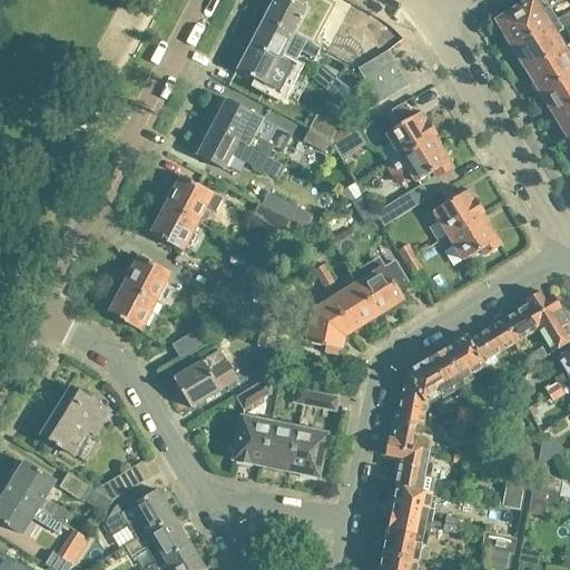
[(272,0),(263,19),(294,36),(293,36),(304,41),(313,47),(334,6),(324,0),(272,0)]
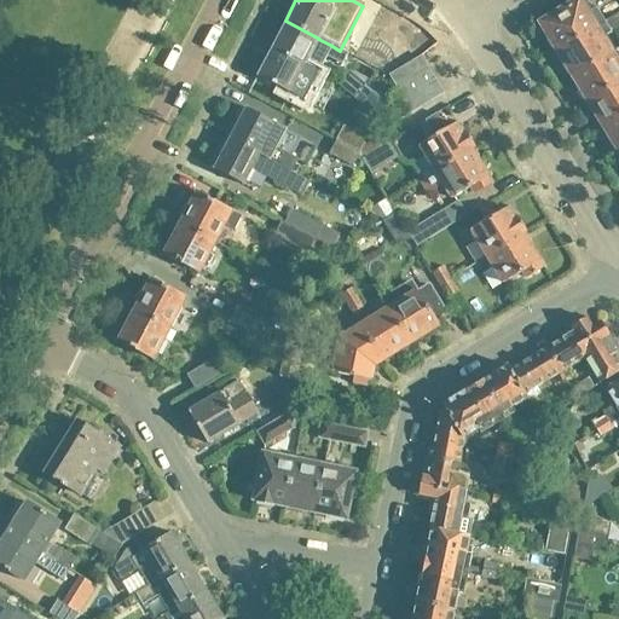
[(556,48),(556,50),(595,27),(603,22),(605,21),(597,7),(590,11),(583,0),(580,0),(541,24),(549,38),(547,41),(551,50),(556,48)]
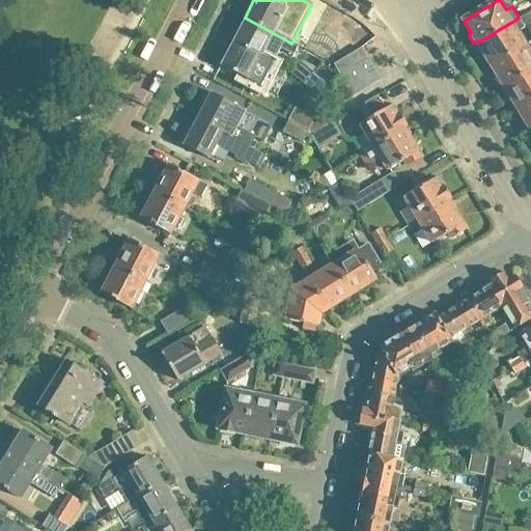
[(518,21),(523,28),(530,22),(530,11),(530,14),(518,21)]
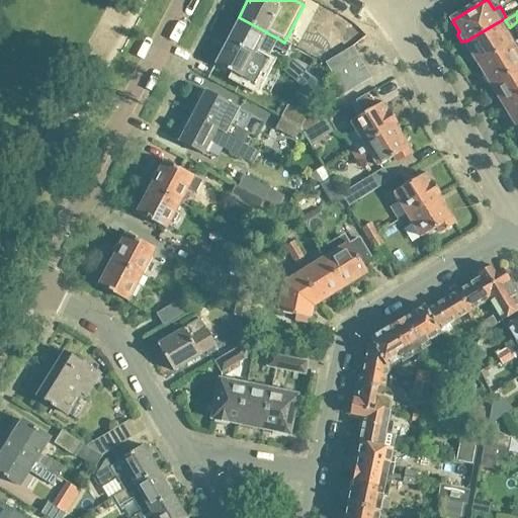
[(266,32),(267,32),(239,17),(227,40),(255,55),(266,32)]
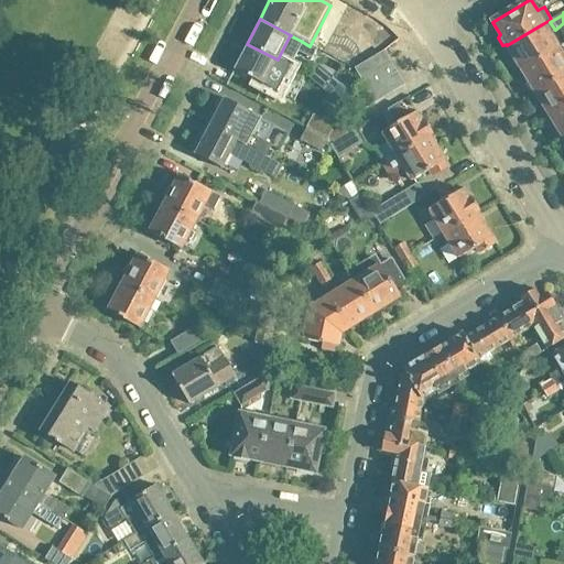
[(549,35),(555,31),(555,30),(550,22),(550,20),(542,24),(507,45),(514,57),(512,62),(517,68),(521,68),(522,68),(556,47),(549,35)]
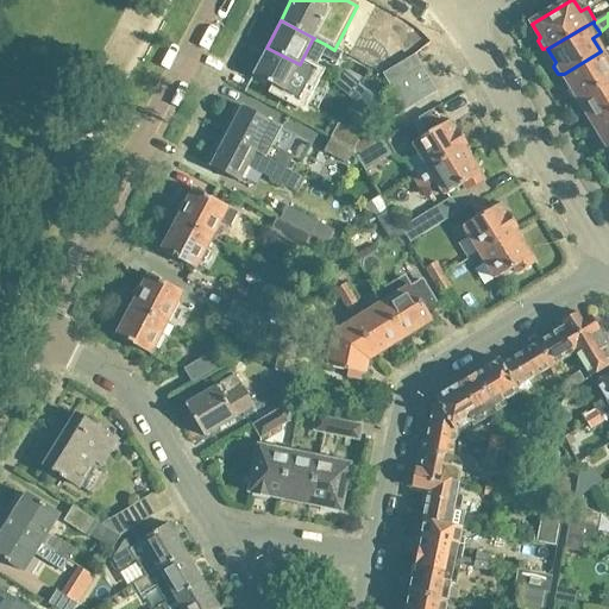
[(334,50),(325,44),(320,55),(336,63),(340,52),(334,50)]
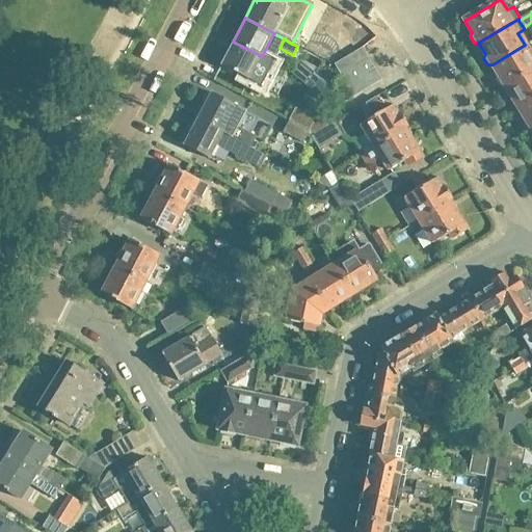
[(220,65),(249,81),(262,56),(233,42),(220,65)]
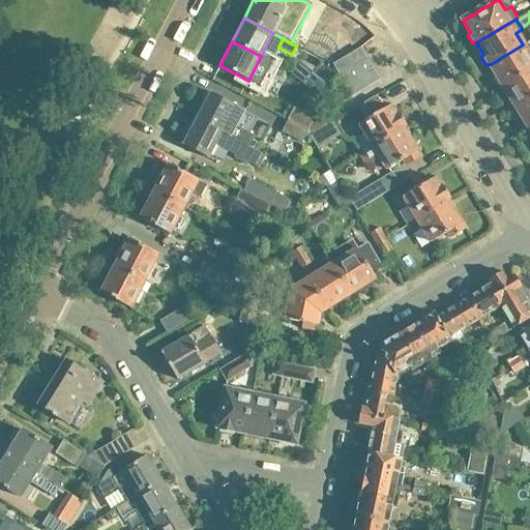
[(523,45),(491,64),(490,64),(497,76),(495,79),(499,86),(503,86),(529,69),(529,57),(528,54),(529,52),(529,41),(523,46),(523,45)]
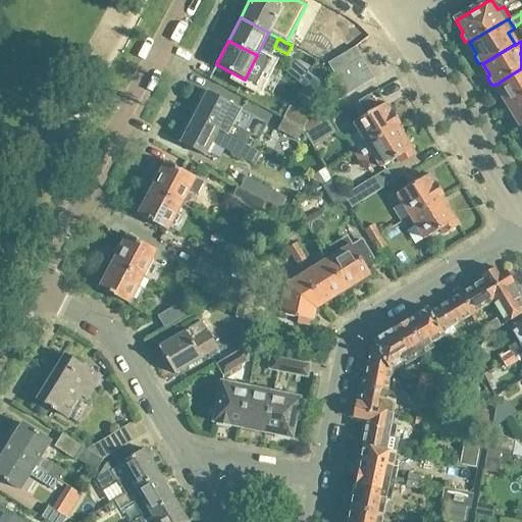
[(333,74),(359,58),(353,48),(326,64),(333,74)]
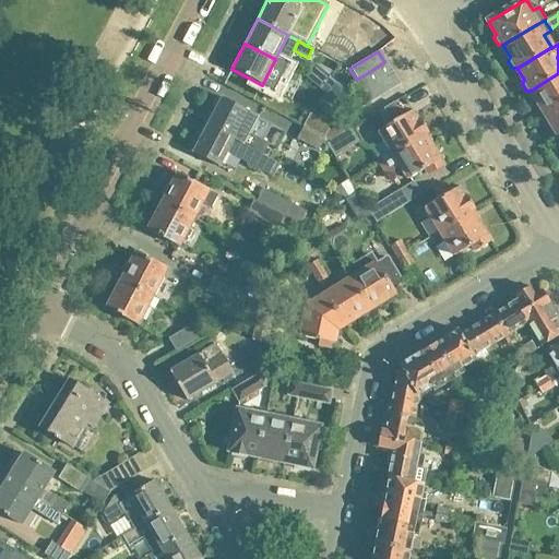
[(364,91),(392,73),(384,62),(357,80),(364,91)]
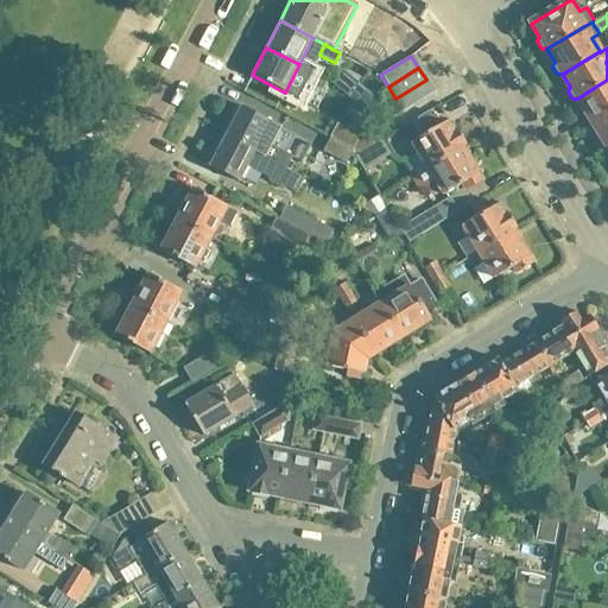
[(310,71),(305,82),(321,90),(325,80),(310,71)]
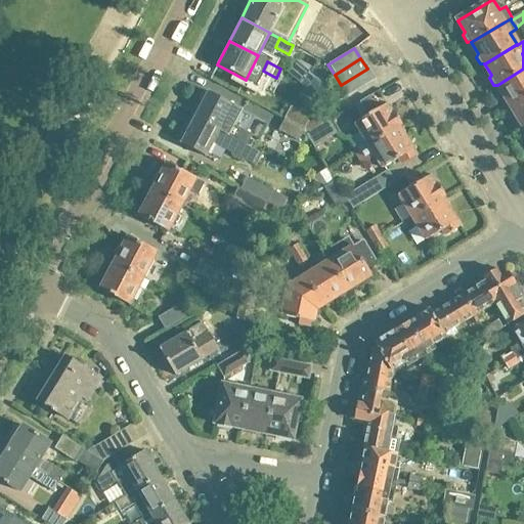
[(347,95),(374,80),(367,69),(341,85),(347,95)]
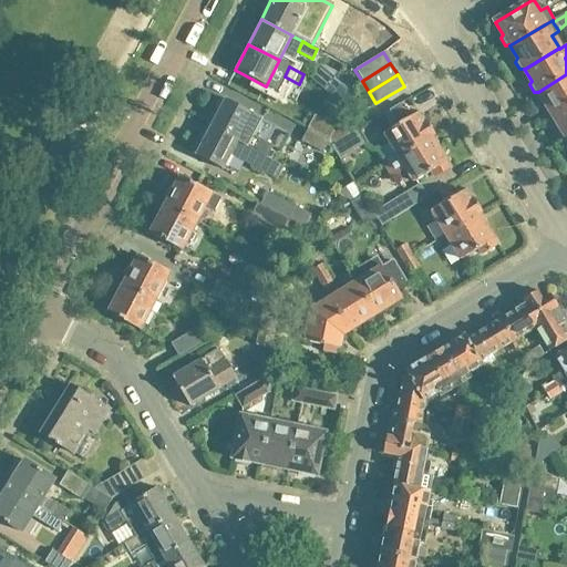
[(566,74),(538,92),(545,103),(544,107),(548,115),(553,115),(566,106),(566,74)]
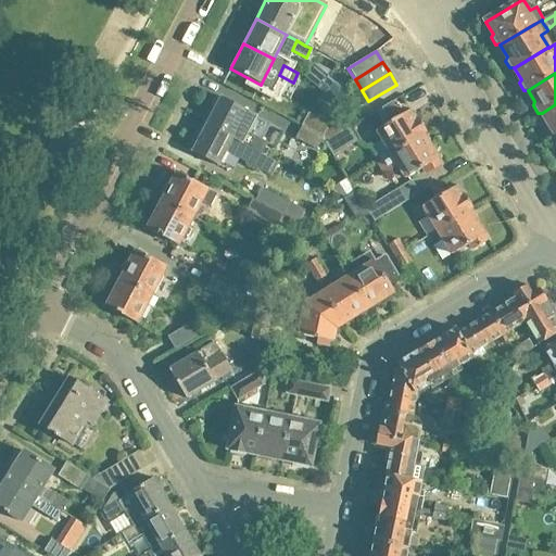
[(348,95),(327,77),(318,88),(339,105),(348,95)]
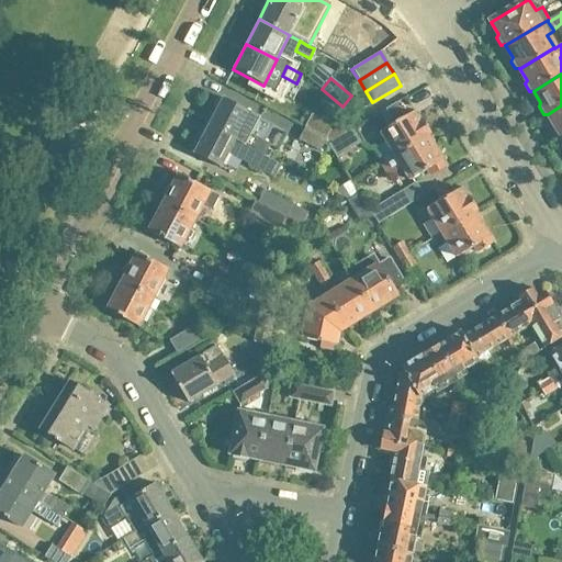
[(234,141),(248,147),(254,137),(254,136),(249,134),(258,117),(218,97),(203,124),(234,141)]
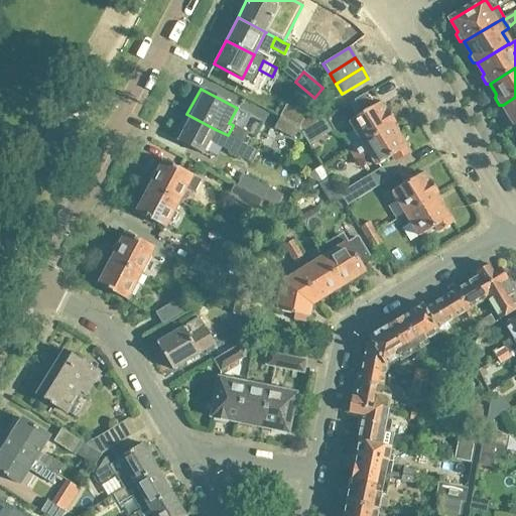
[(354,130),(363,144),(393,126),(392,125),(395,123),(388,112),(385,113),(379,104),(371,109),(363,96),(349,105),(357,118),(350,122),(354,130)]
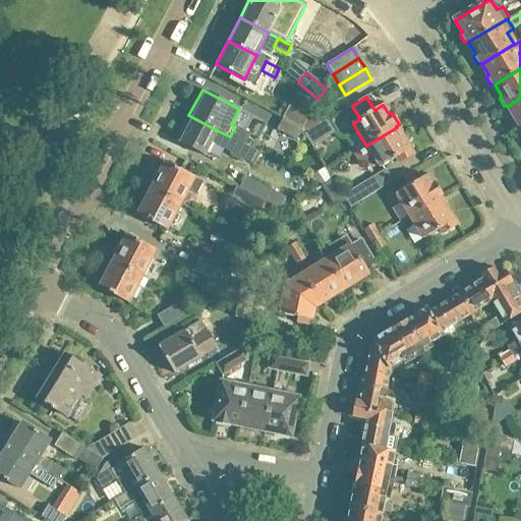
[(520,128),(520,127),(520,98),(508,106),(514,116),(512,120),(517,127),(520,127),(520,128)]
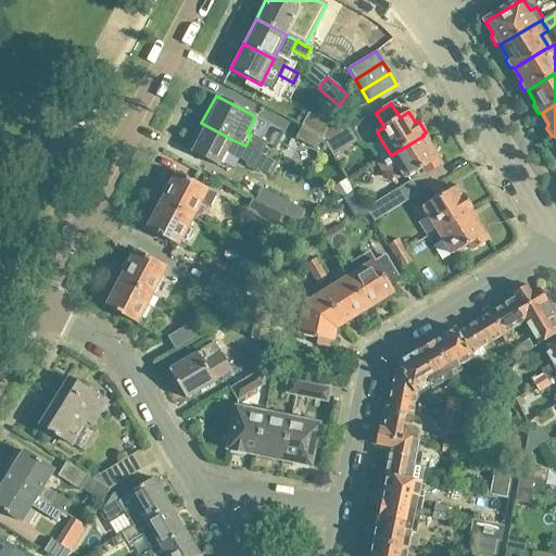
[(320,137),(328,124),(308,113),(301,127),(320,137)]
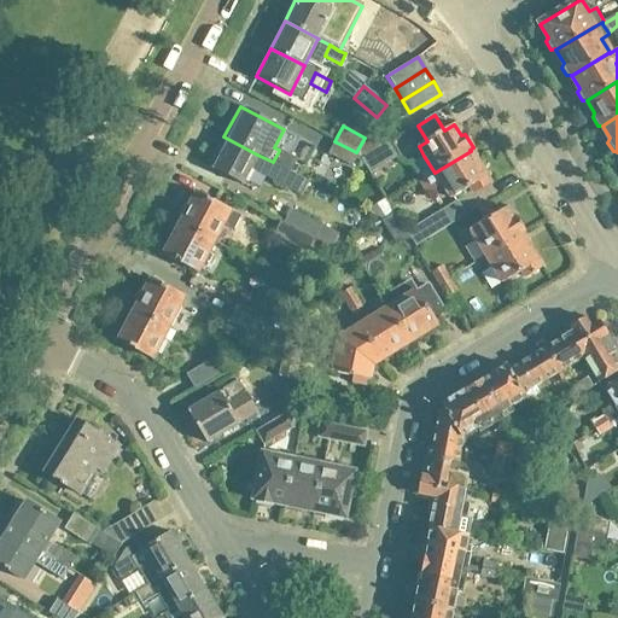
[(308,181),(289,170),(273,162),(257,155),(223,136),(208,167),(242,185),(250,168),(301,194),(308,181)]
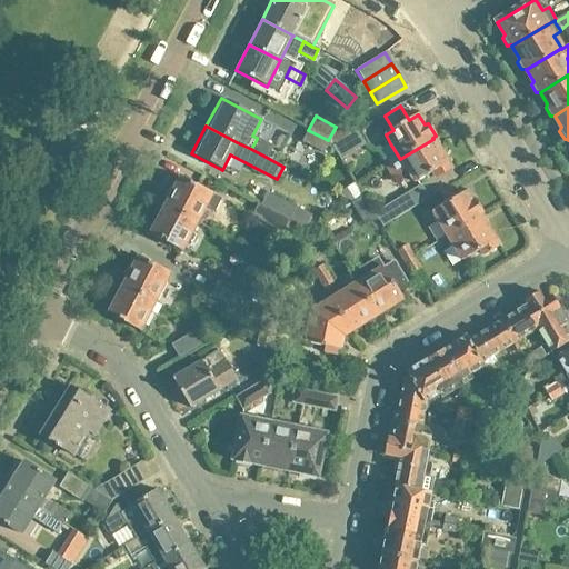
[(323,152),(329,141),(328,140),(308,130),(302,141),(323,152)]
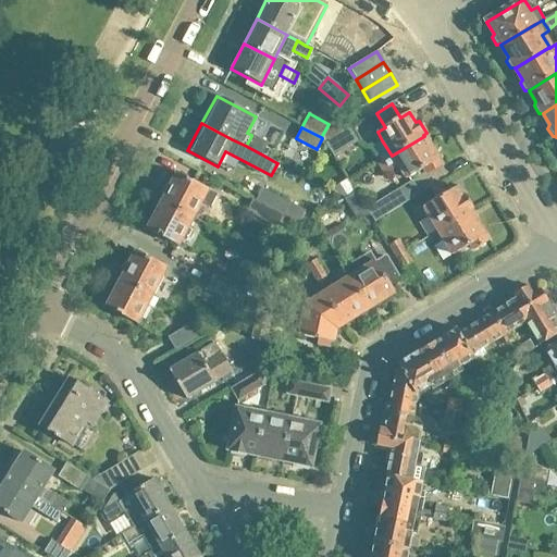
[(334,156),(358,140),(349,127),(325,143),(334,156)]
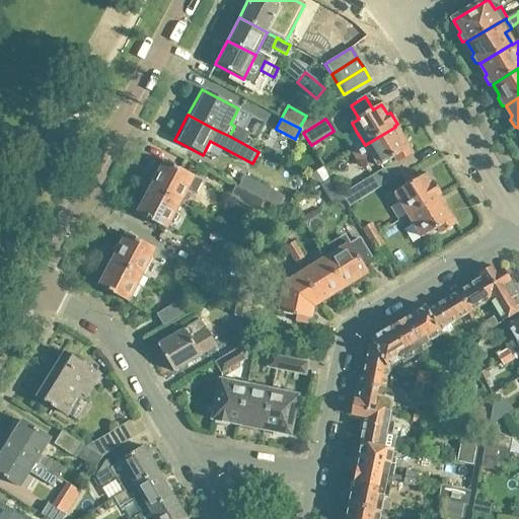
[(242,143),(247,134),(234,127),(229,136),(242,143)]
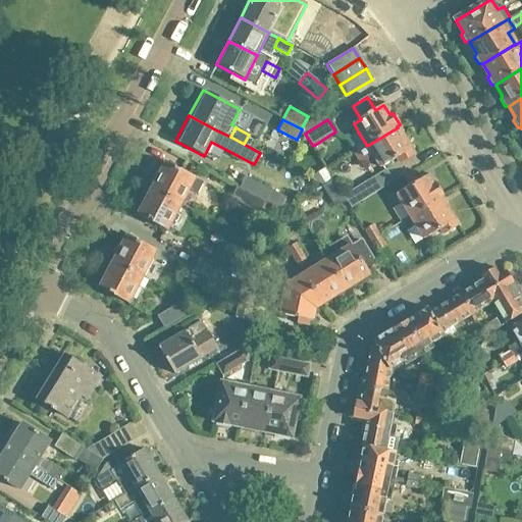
[(414,155),(398,127),(367,146),(354,154),(360,164),(373,156),(380,168),(397,159),(400,163),(414,155)]
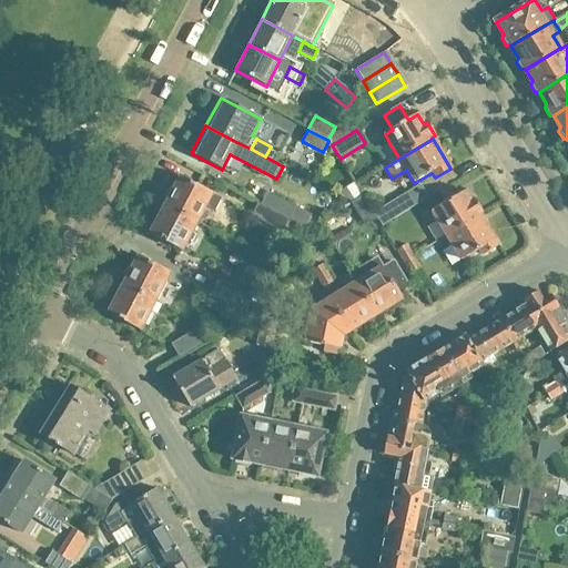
[(214,210),(220,200),(179,178),(164,205),(196,223),(205,205),(214,210)]
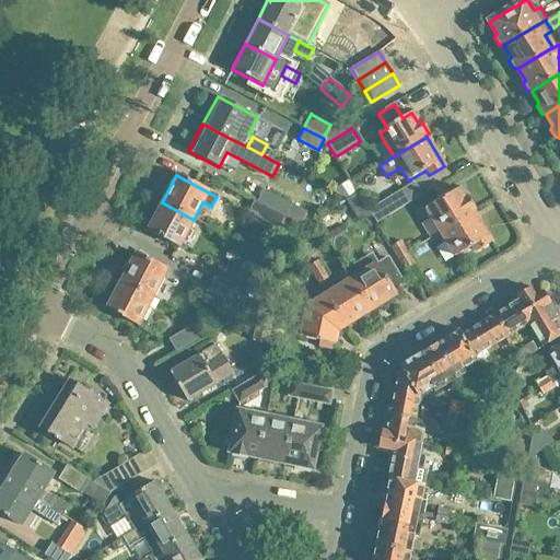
[(350,178),(331,190),(346,199),(358,191),(350,178)]
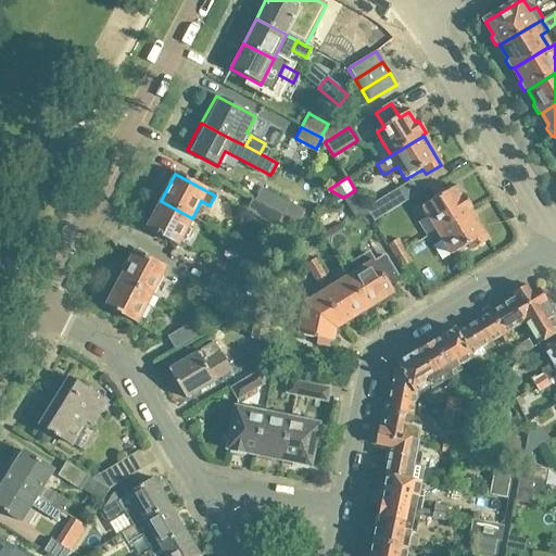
[(374,222),(401,204),(420,192),(412,179),(365,207),(374,222)]
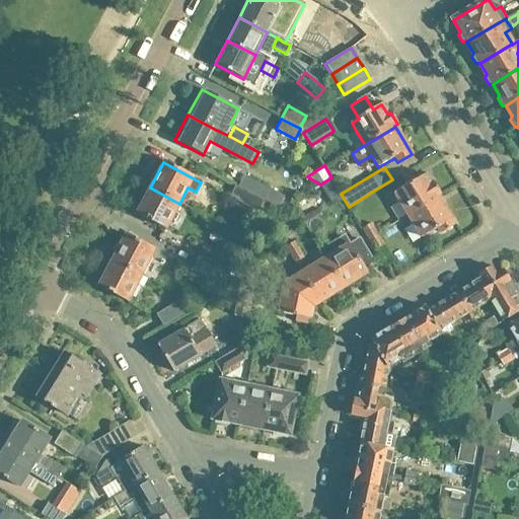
[(270,189),(244,175),(238,188),(264,201),(270,189)]
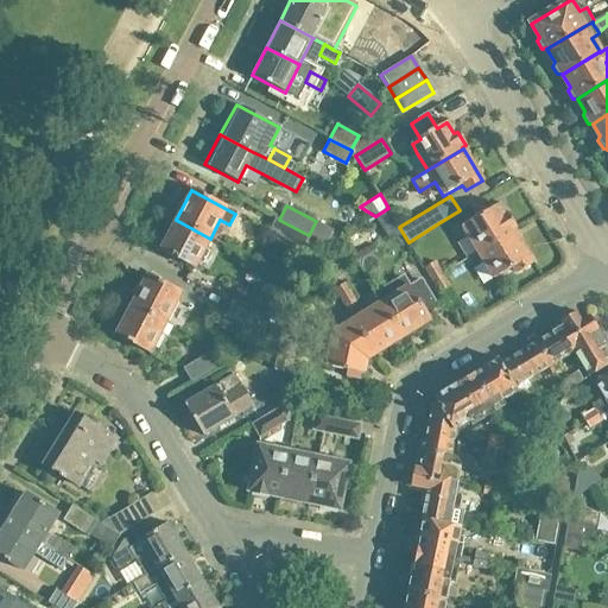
[(513,230),(513,229),(517,228),(507,214),(504,216),(498,206),(462,227),(477,253),(513,230)]
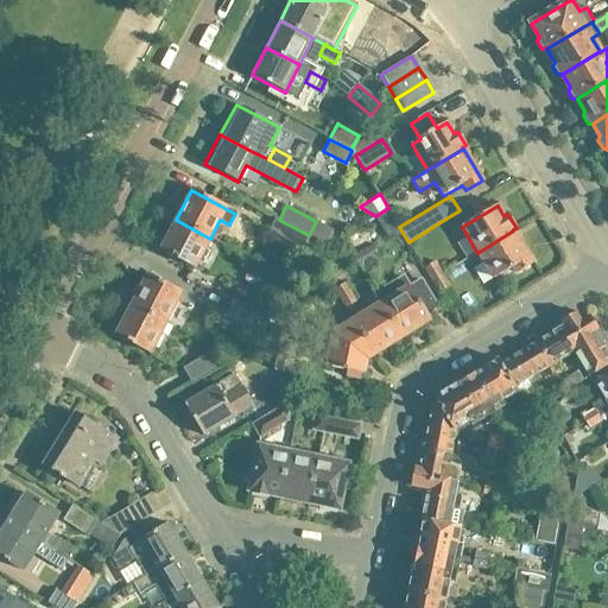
[(388,208),(375,216),(380,223),(393,216),(388,208)]
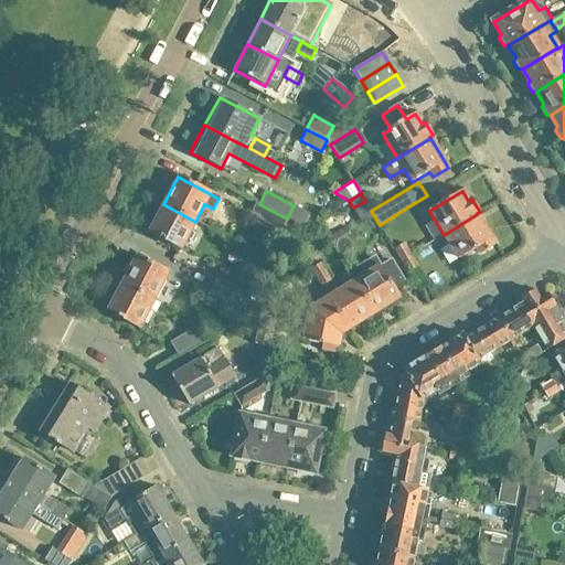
[(299,225),(287,219),(259,204),(256,203),(249,214),(292,236),(299,225)]
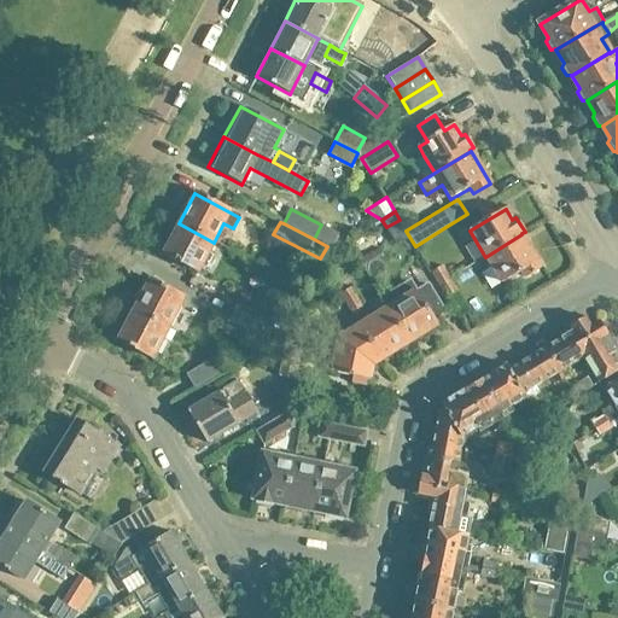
[(198,273),(214,243),(179,223),(163,255),(198,273)]
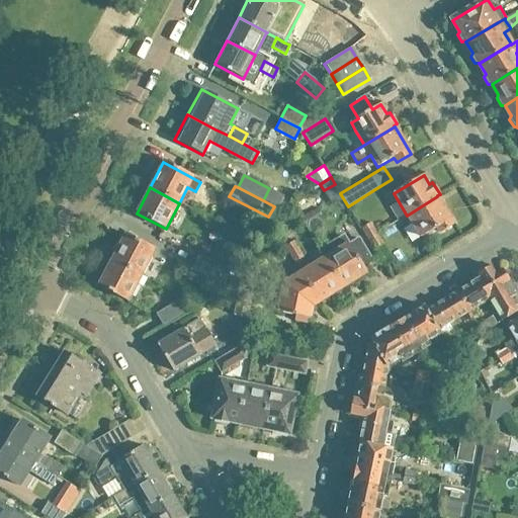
[(454,224),(437,196),(407,216),(421,238),(437,229),(440,233),(454,224)]
